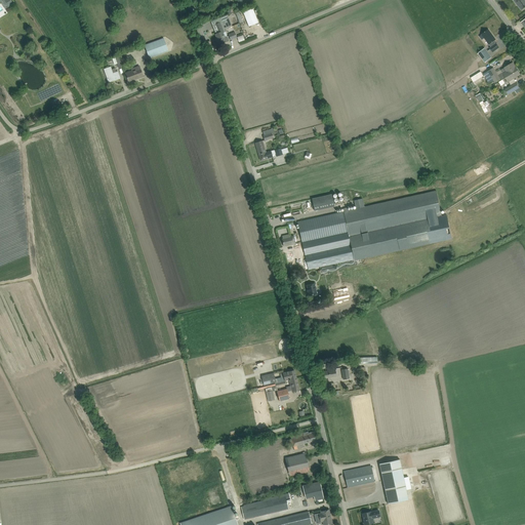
[(524,0),(513,0),(517,4),(518,3),(519,5),(522,9),(524,6),(524,0)]
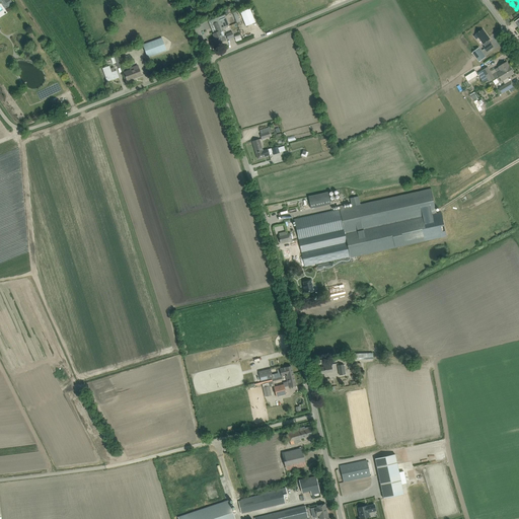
[(240,12),(245,26),(255,22),(250,8),(240,12)]
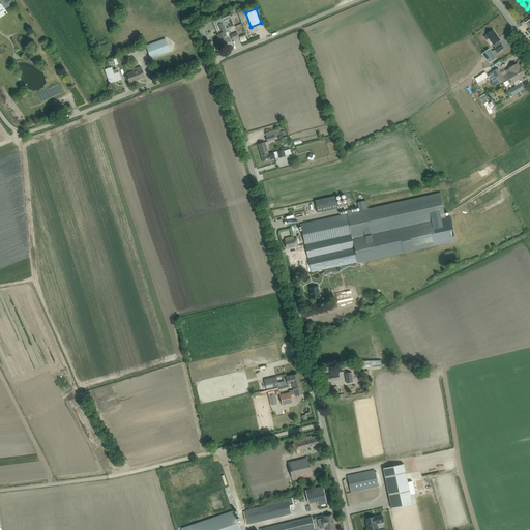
[(217,25),(214,26),(217,34),(221,33),(227,31),(227,29),(231,28),(233,27),(234,27),(232,20),(230,20),(228,21),(223,23),(217,25)]
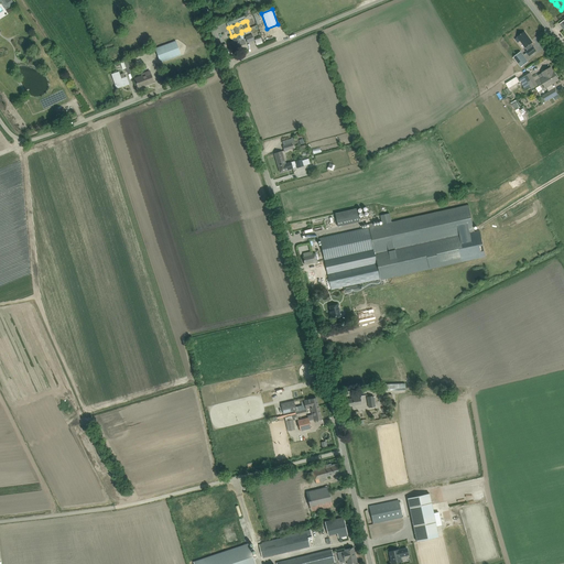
[(532,43),(524,32),(518,38),(528,51),(527,52),(530,56),(537,51),(533,46),(532,47),(530,44),(532,43)]
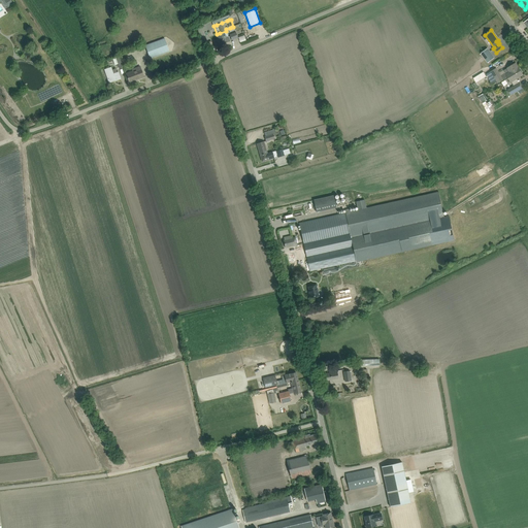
[(217,34),(217,35),(221,44),(230,41),(228,37),(226,38),(224,33),(227,32),(226,31),(220,33),(217,34)]
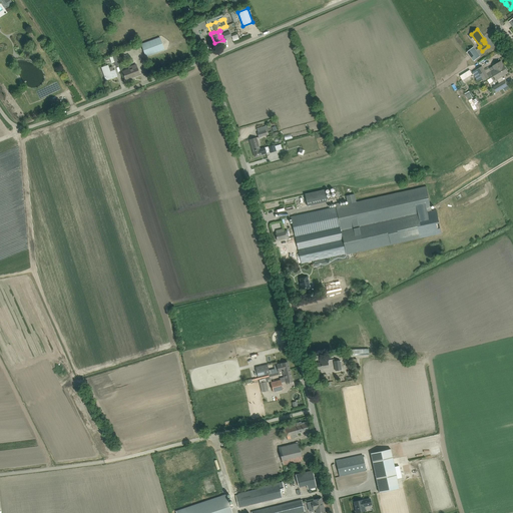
[(236,39),(242,37),(240,31),(234,33),(236,39)]
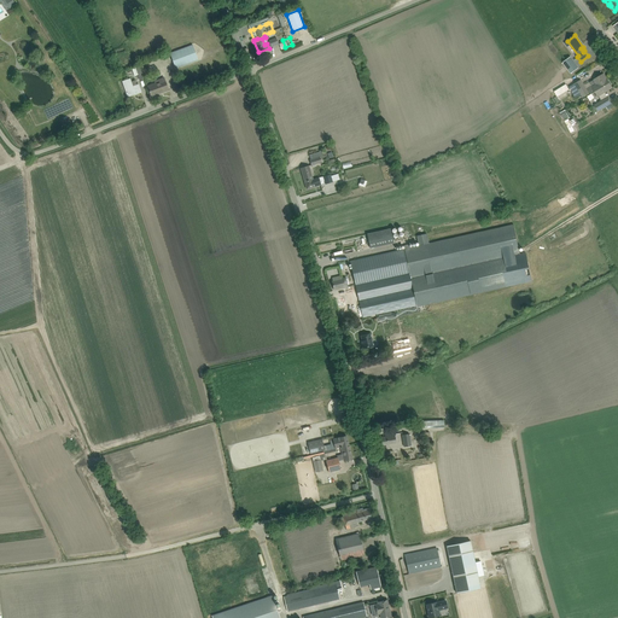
[(198,60),(193,45),(170,53),(175,69),(198,60)]
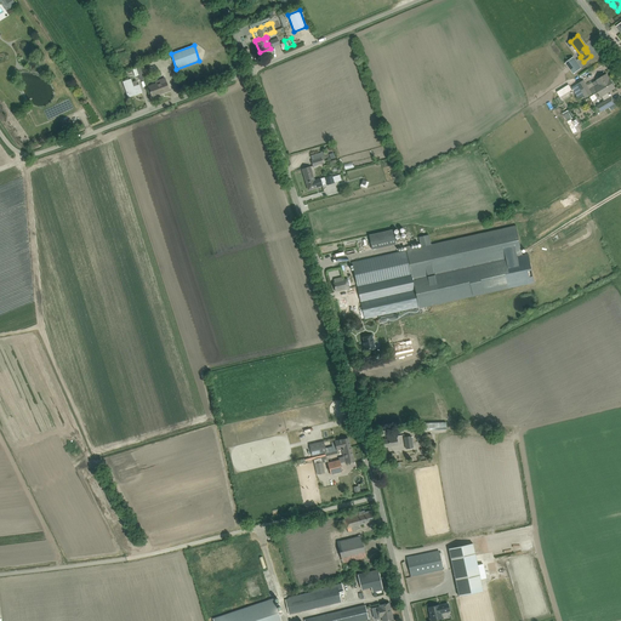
[(581,68),(573,57),(565,63),(574,74),(581,68)]
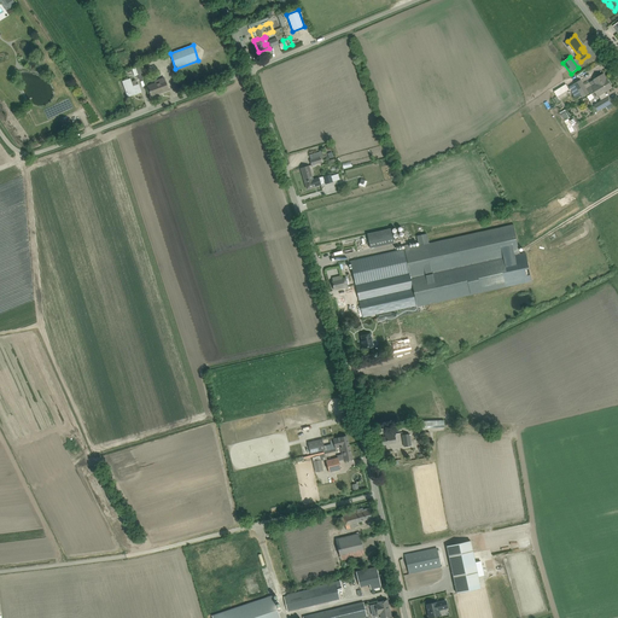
[(139,65),(132,68),(134,76),(138,75),(140,80),(144,79),(139,65)]
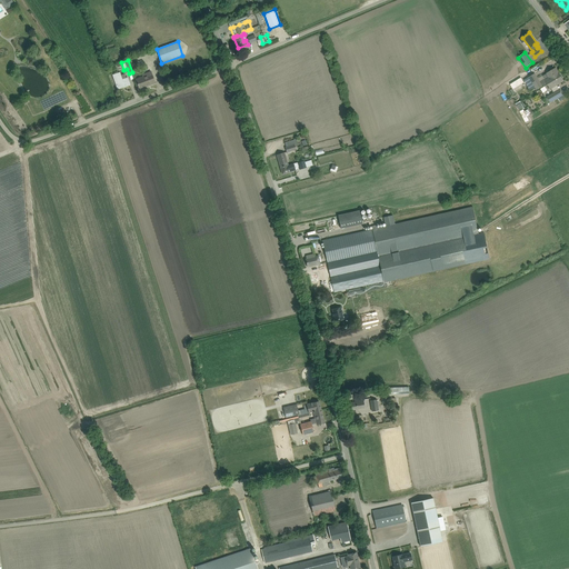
[(530,77),(523,80),(530,90),(536,87),(537,90),(547,83),(551,89),(557,86),(559,83),(563,81),(556,68),(542,76),(545,79),(539,81),(535,73),(530,77)]
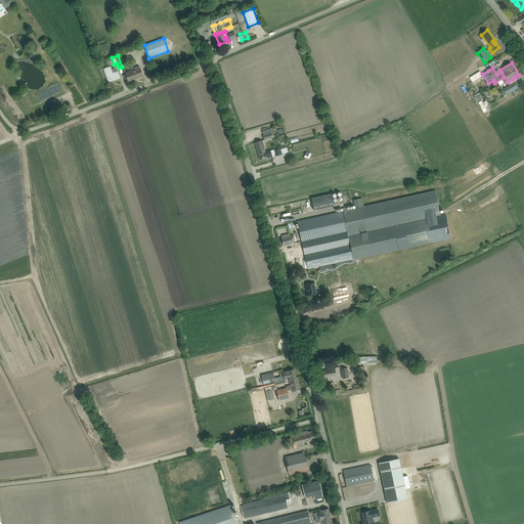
[(132,71),(125,74),(128,82),(143,77),(139,67),(131,70),(132,71)]
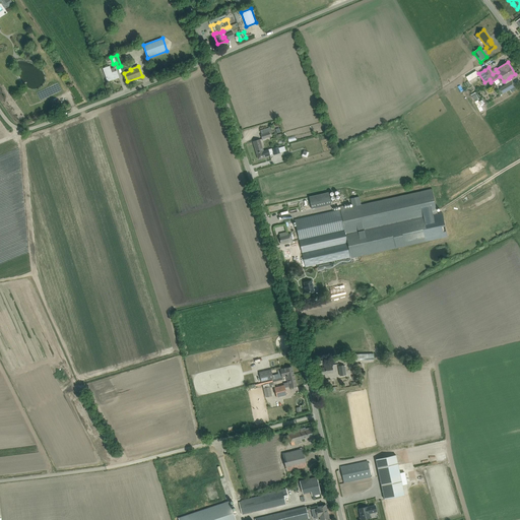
[(104,69),(106,76),(108,81),(113,79),(114,79),(119,77),(117,71),(112,73),(110,67),(104,69)]
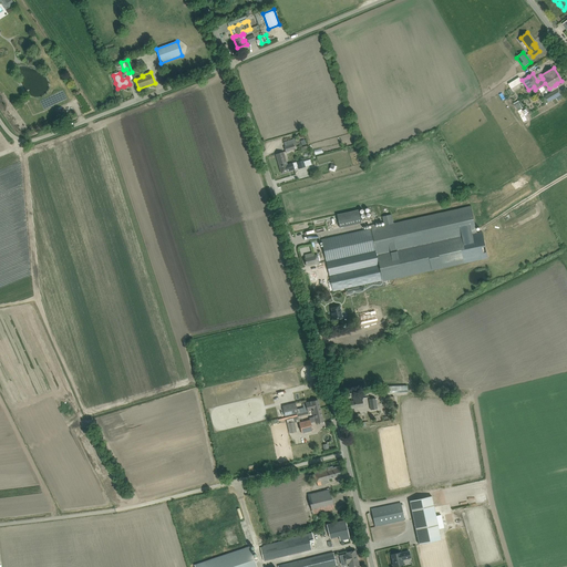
[(522,82),(519,78),(508,84),(511,89),(522,82)]
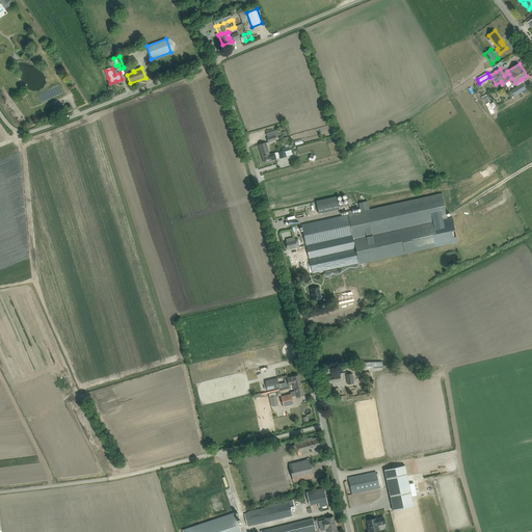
[(517,86),(511,90),(511,91),(514,97),(522,91),(524,95),(528,91),(526,89),(523,83),(517,86)]
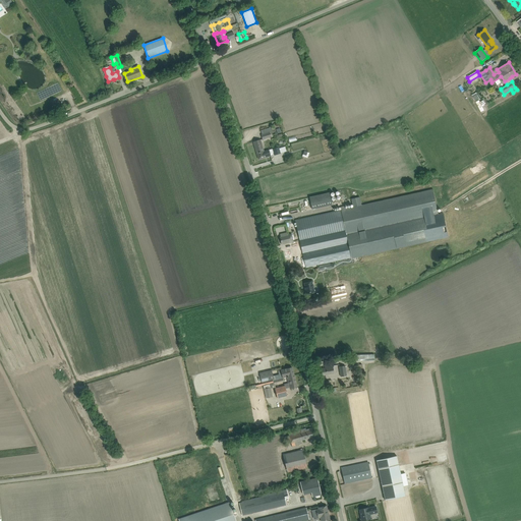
[(478,101),(475,102),(481,112),(484,111),(482,107),(479,102),(478,101)]
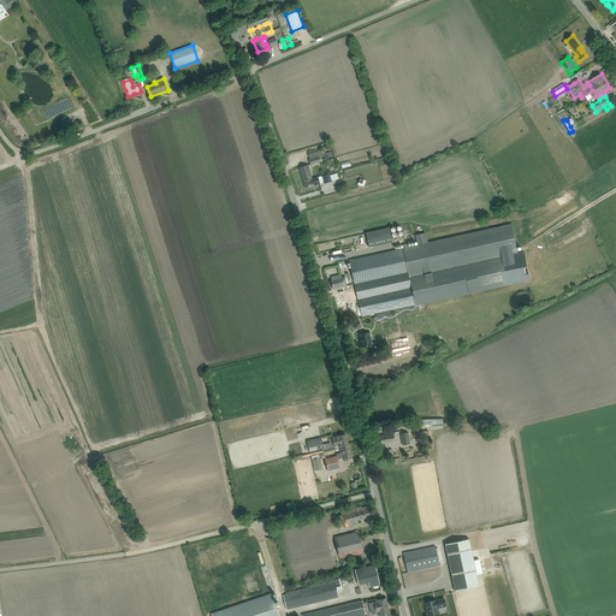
[(323,155),(321,149),(308,154),(309,159),(311,164),(320,161),(319,157),(323,155)]
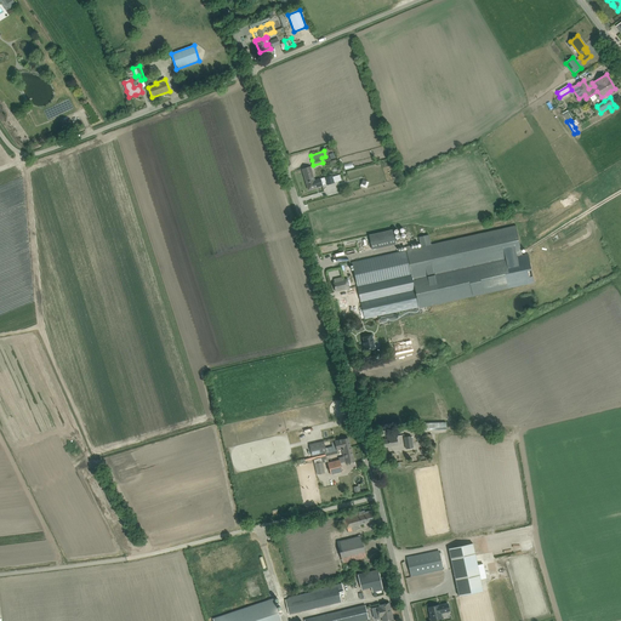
[(308,167),(302,169),(308,189),(314,188),(323,186),(325,184),(325,183),(326,183),(326,186),(335,183),(335,182),(332,177),(332,175),(320,178),(314,181),(311,166),(308,167)]
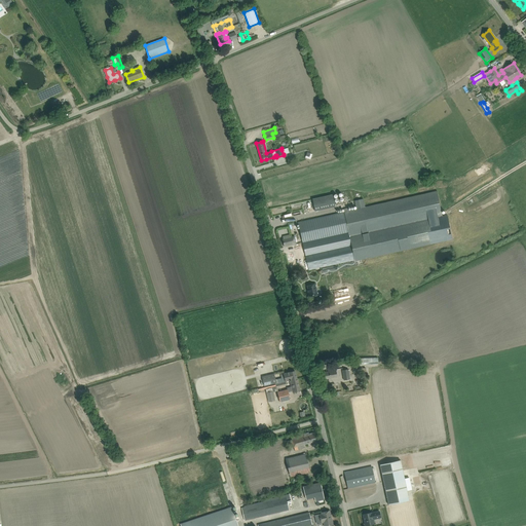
[(354,261),(453,239),(448,216),(443,217),(437,191),(365,208),(363,198),(354,200),(357,210),(298,222),(303,243),(304,243),(304,245),(303,245),(309,270),(327,266),(327,267),(322,268),(318,271),(321,273),(323,271),(333,269),(337,270),(337,267),(333,265),(354,260),(354,261)]
